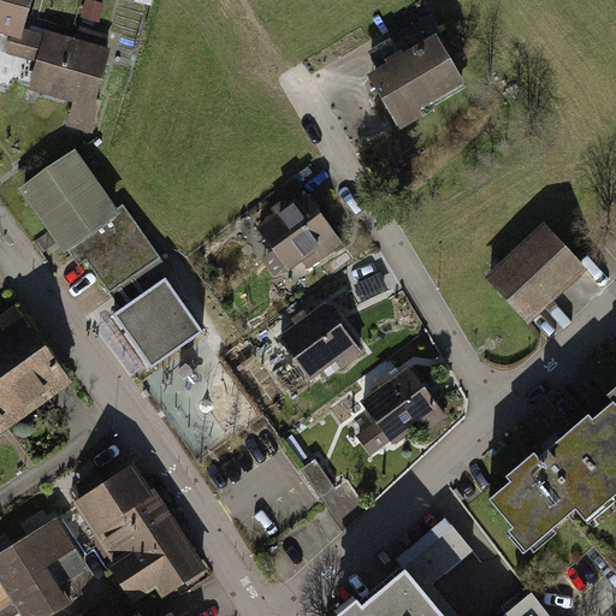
[(0,0),(0,35),(41,47),(46,31),(24,25),(30,0),(0,0)]
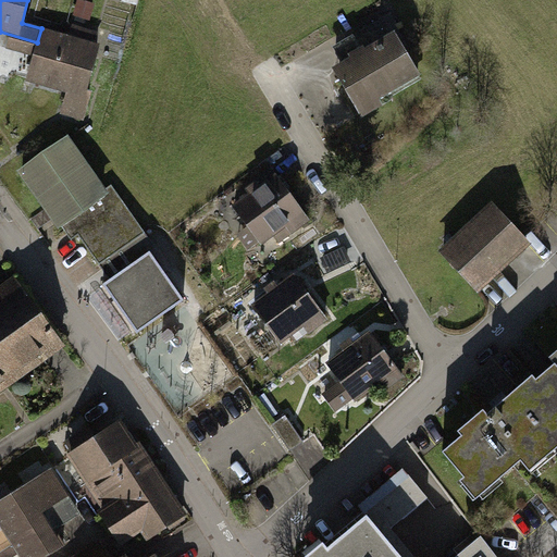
[(100,45),(41,28),(37,42),(25,82),(65,94),(60,114),(83,122),(91,93),(87,91),(100,45)]
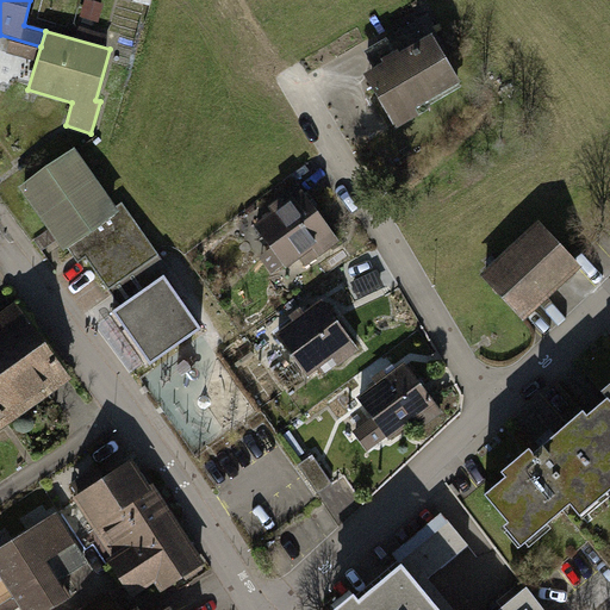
[(433,48),(369,89),(398,134),(461,92),(433,48)]
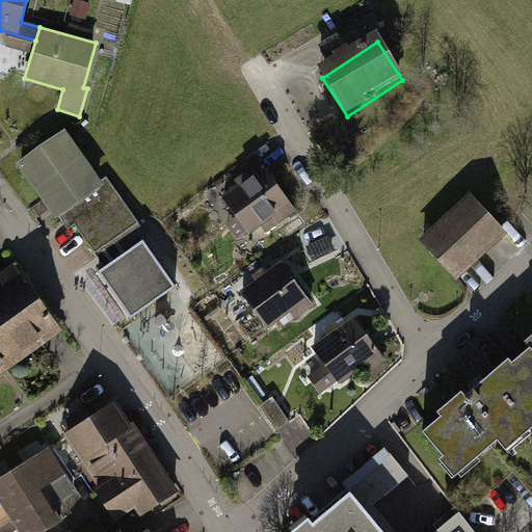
[(63,128),(14,162),(52,217),(102,184),(63,128)]
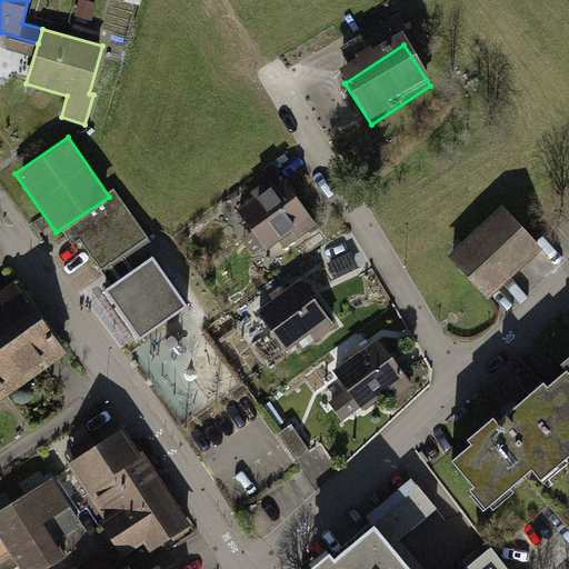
[(283,182),(243,210),(277,258),(317,230),(283,182)]
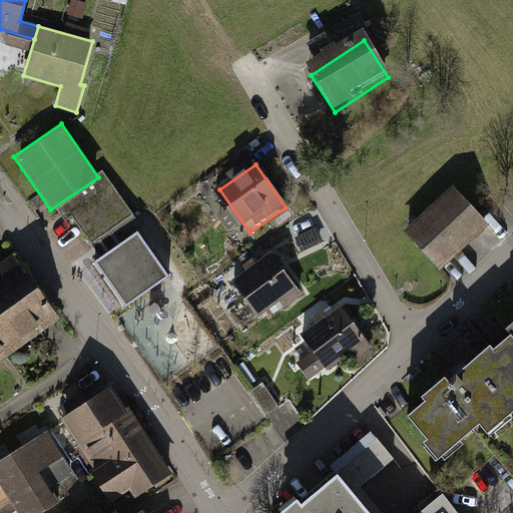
[(454,195),(409,235),(449,280),(493,239),(454,195)]
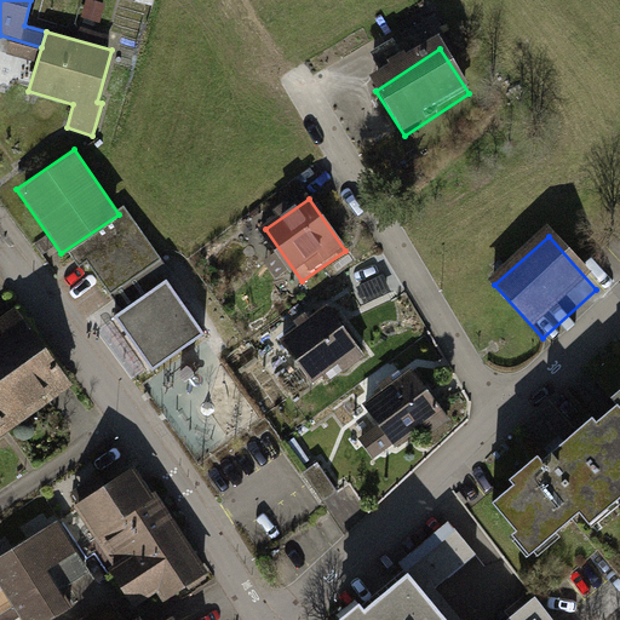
[(166,281),(113,316),(150,369),(202,334),(166,281)]
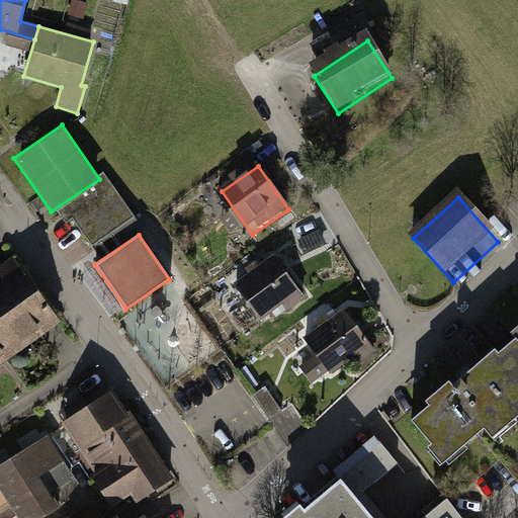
[(0,265),(0,315),(37,288),(13,256),(0,265)]
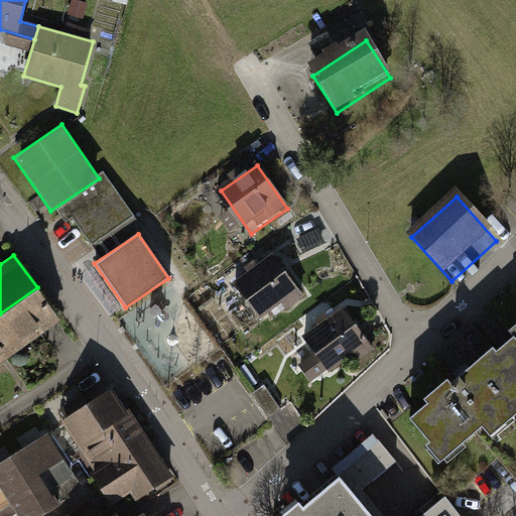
[(271,259),(233,286),(262,327),(300,299),(271,259)]
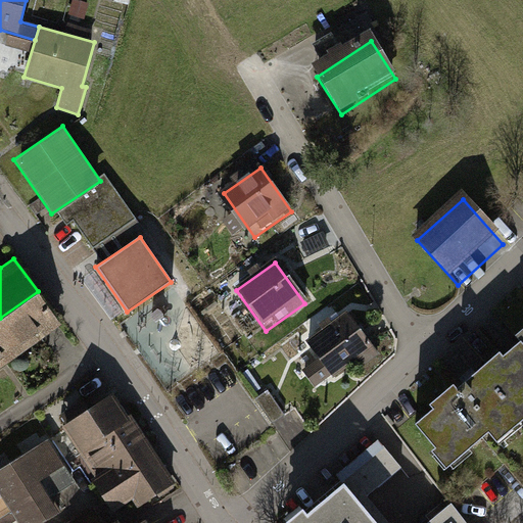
[(0,370),(62,325),(38,291),(0,318),(0,370)]
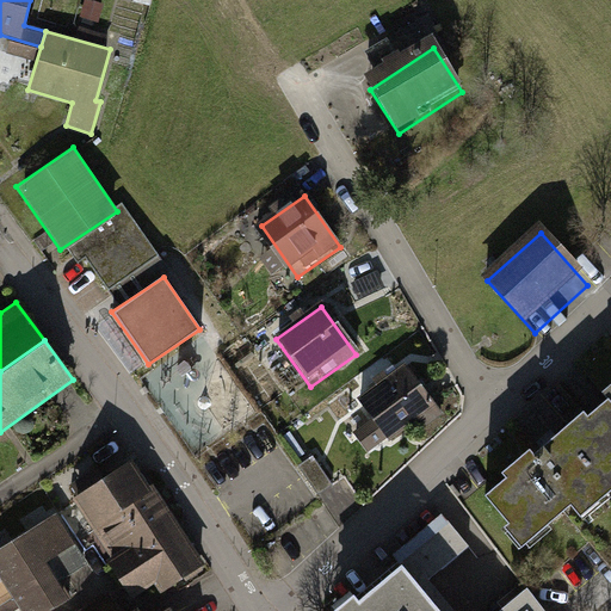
[(439,418),(402,375),(363,409),(400,451),(439,418)]
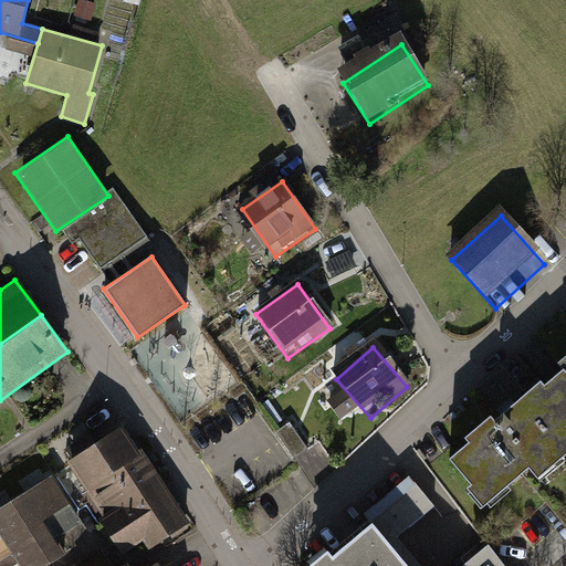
[(527,469),(538,481),(565,458),(565,375),(565,374),(544,391),(540,386),(493,425),(489,419),(464,440),(470,446),(451,461),(471,485),(465,491),(480,509),(527,469)]
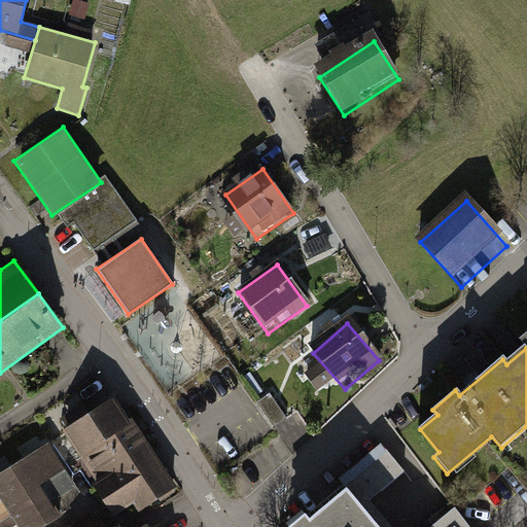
[(118,399),(70,430),(117,504),(136,493),(143,503),(173,485),(118,399)]
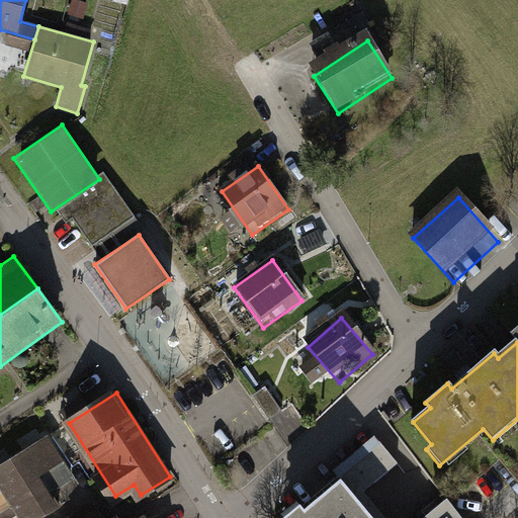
[(517,483),(517,419),(493,440),(487,445),(499,459),(515,480),(517,483)]
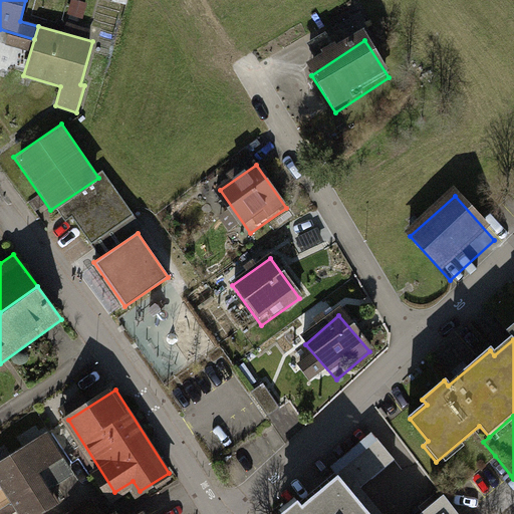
[(0,480),(21,513),(35,513),(56,501),(38,472),(64,455),(47,429),(0,459),(0,480)]
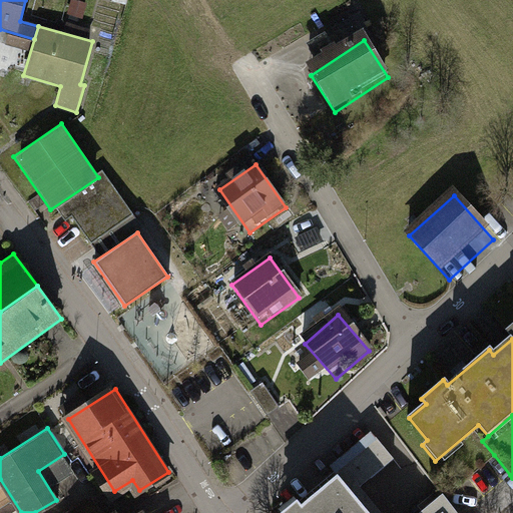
[(320,481),(281,511),(282,512),(451,512),(438,497),(417,512),(385,512),(362,484),(391,461),(369,434),(339,458),(327,443),(304,461),(320,481)]
